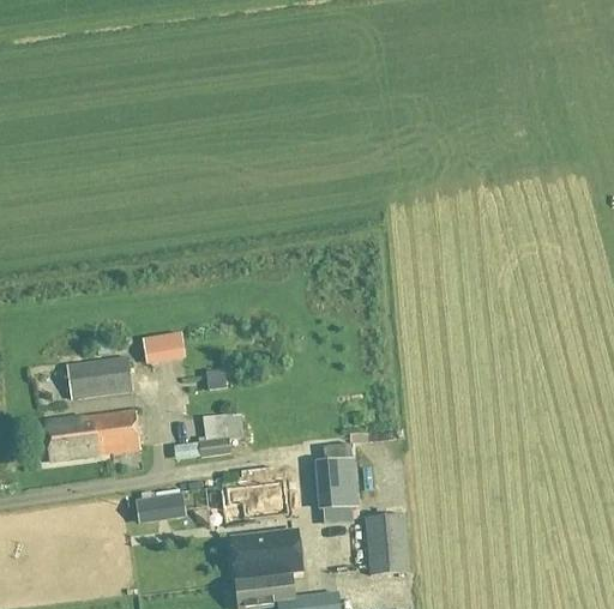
[(149,333),(150,357),(188,354),(187,330),(149,333)]
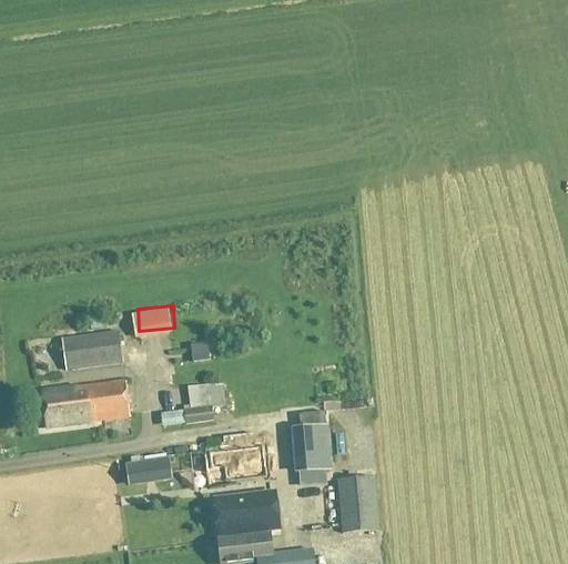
[(102,326),(101,315),(89,316),(90,328),(102,326)]
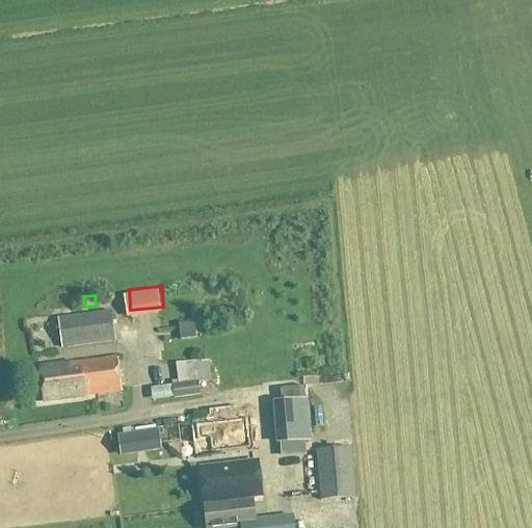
[(114,338),(110,309),(57,316),(61,345),(114,338)]
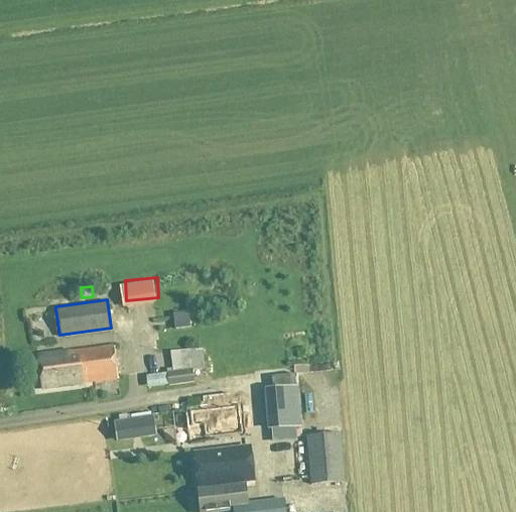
[(117,377),(113,345),(35,354),(39,386),(117,377)]
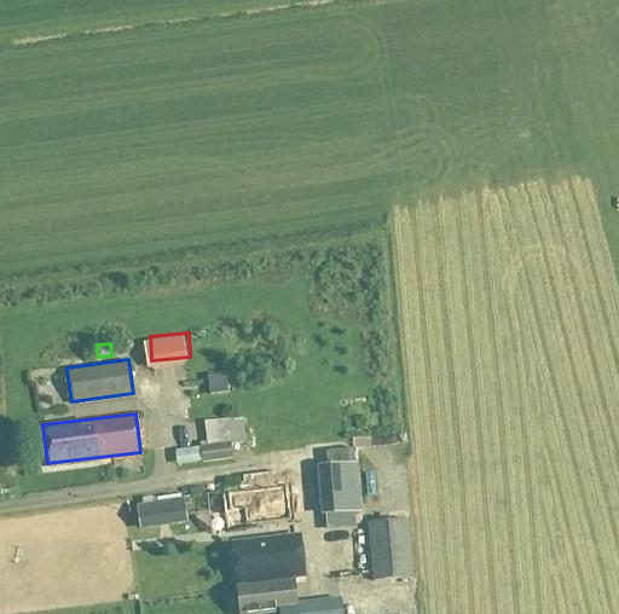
[(226,417),(229,442),(246,440),(242,416),(226,417)]
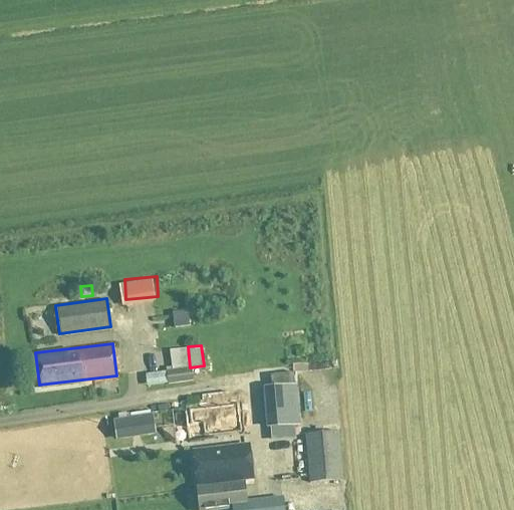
[(145,372),(147,386),(191,378),(189,367),(145,372)]
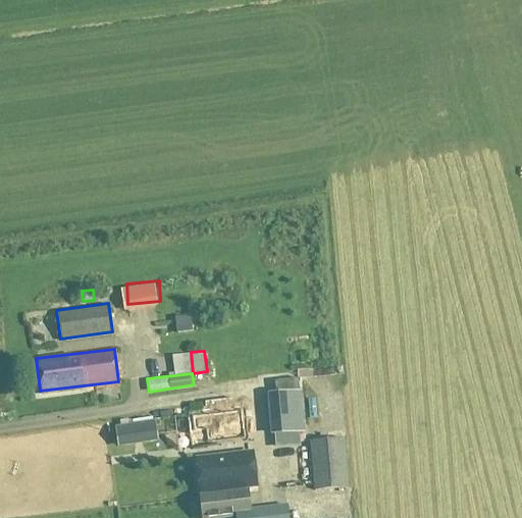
[(299,390),(270,392),(273,431),(302,429),(299,390)]
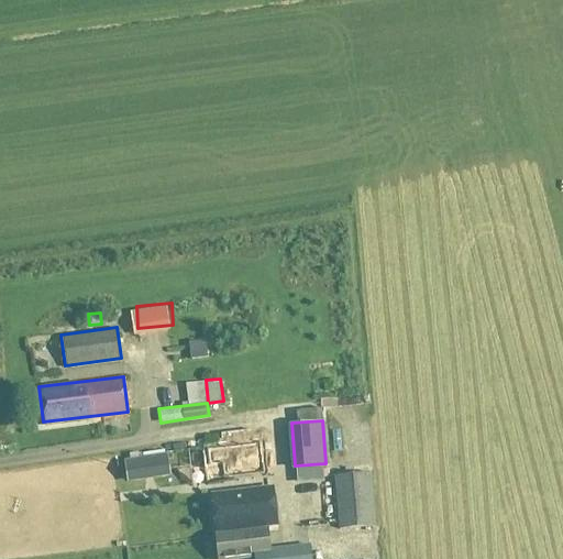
[(227,439),(260,436),(258,423),(224,426),(227,439)]
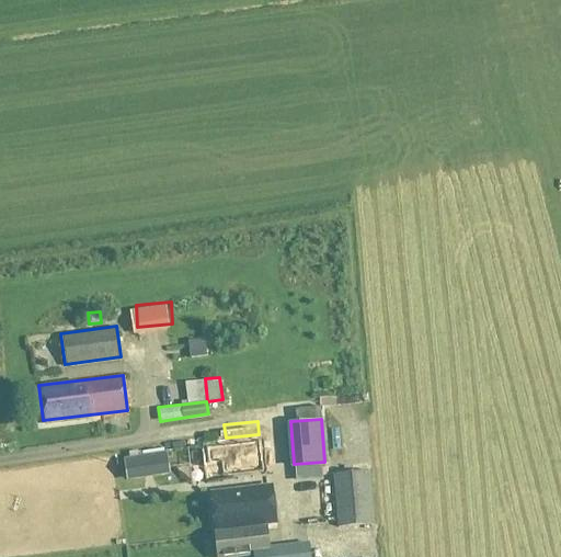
[(262,467),(259,438),(204,444),(206,464),(217,463),(218,473),(262,467)]
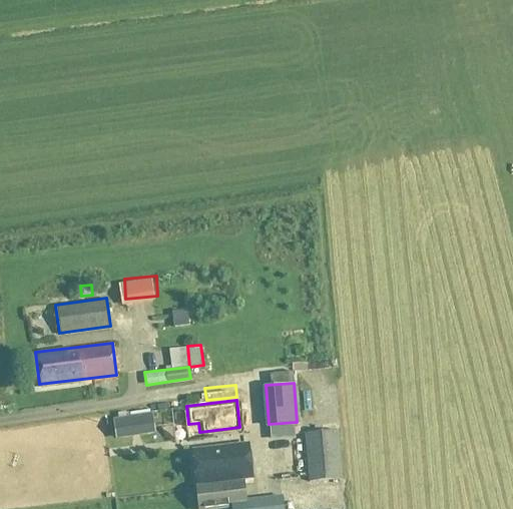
[(153,426),(151,412),(114,417),(116,432),(153,426)]
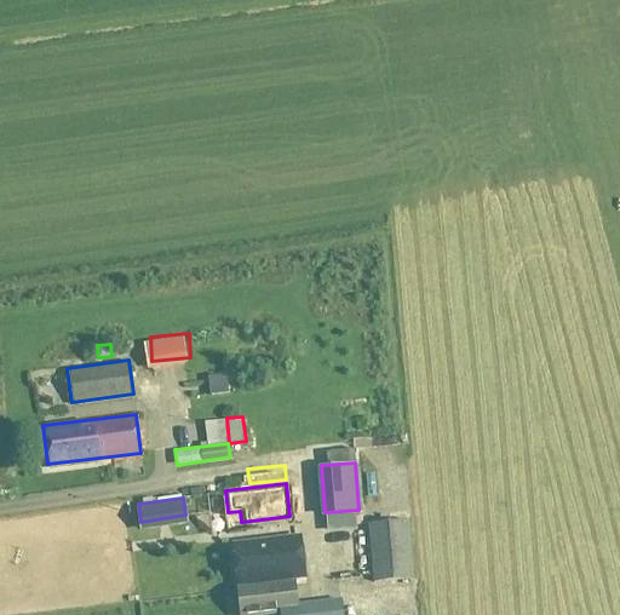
[(213,499),(195,501),(196,519),(216,517),(213,499)]
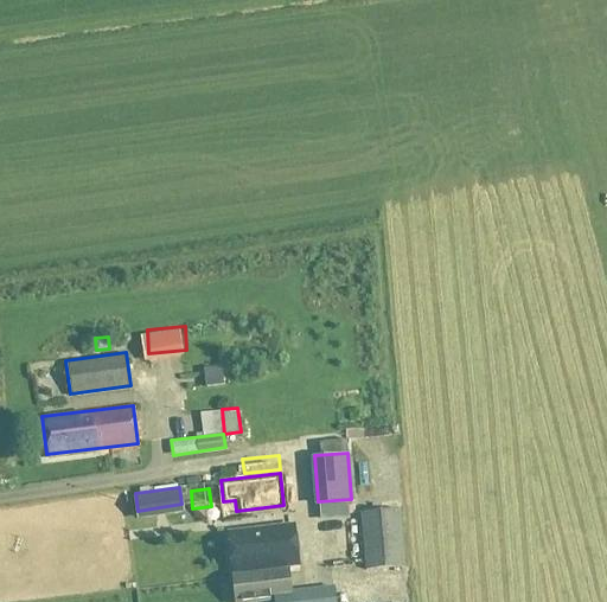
[(365,568),(402,564),(397,507),(359,511),(365,568)]
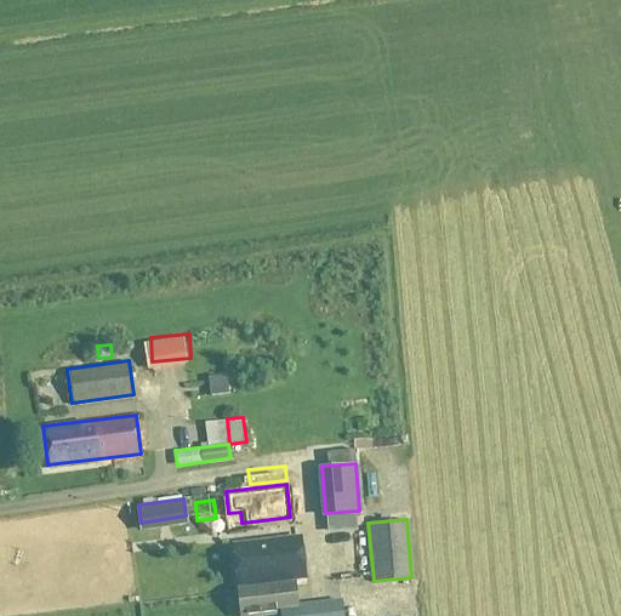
[(238,583),(306,576),(301,536),(233,543),(238,583)]
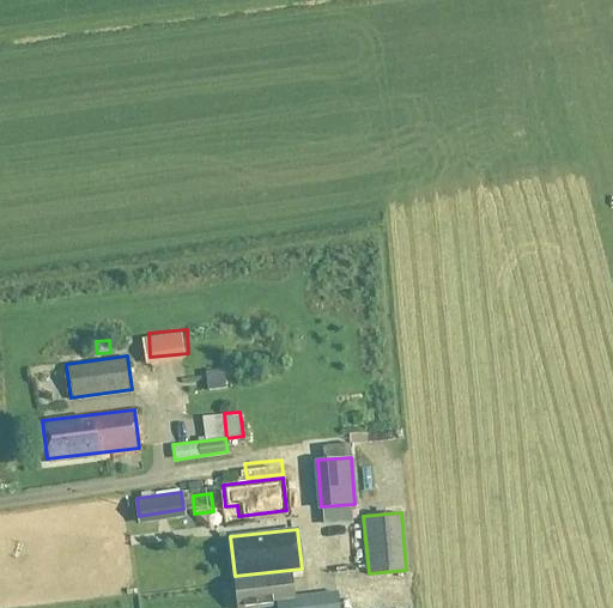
[(265,577),(235,581),(237,606),(277,602),(277,607),(337,607),(335,590),(292,594),(290,576),(265,577)]
